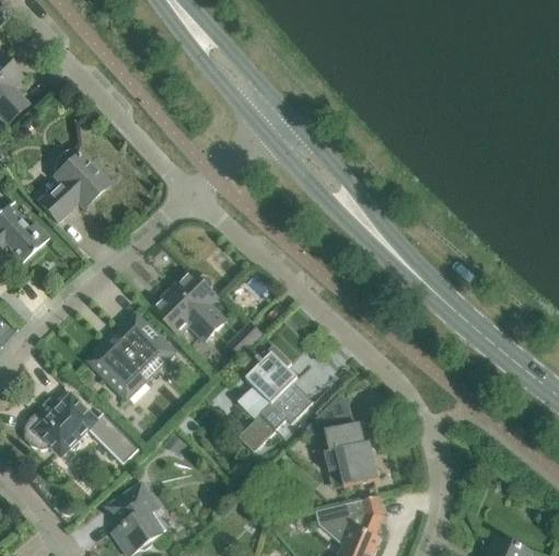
[(0,115),(6,122),(26,102),(16,91),(14,93),(9,87),(21,76),(0,53),(0,115)]
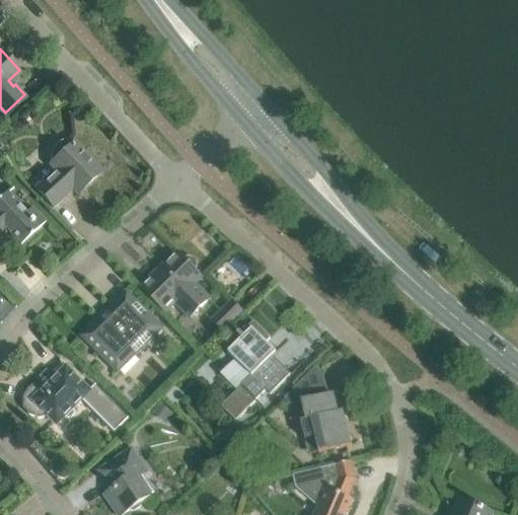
[(52,204),(71,186),(76,191),(101,167),(74,138),(70,142),(63,135),(62,136),(64,137),(60,139),(57,141),(54,144),(52,147),(51,151),(50,155),(50,160),(49,161),(54,166),(34,185),(52,204)]
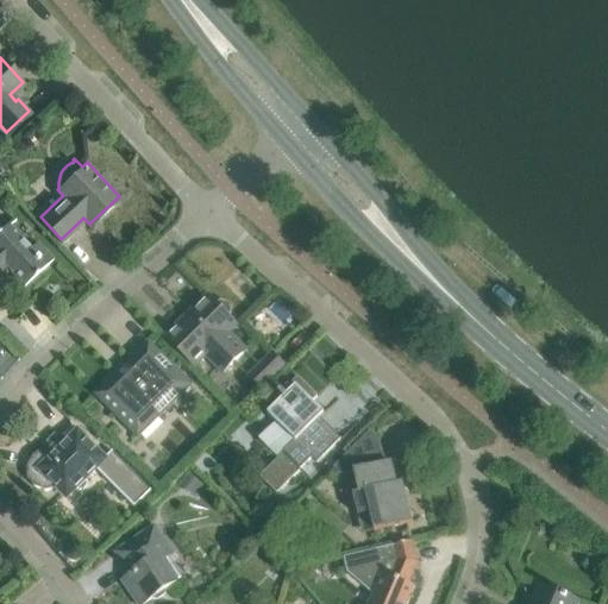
[(14,214),(1,226),(0,224),(0,274),(8,266),(24,283),(52,256),(37,238),(29,245),(8,222),(16,215),(14,214)]
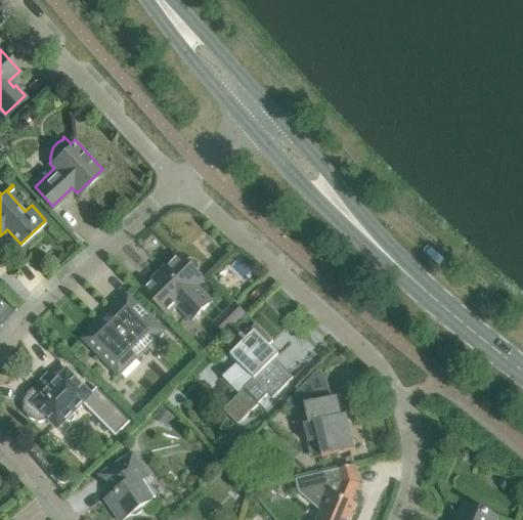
[(203,276),(197,269),(198,265),(197,261),(193,258),(189,256),(185,258),(178,251),(164,266),(166,268),(159,275),(157,273),(142,288),(167,312),(176,302),(191,317),(211,299),(195,284),(203,276)]
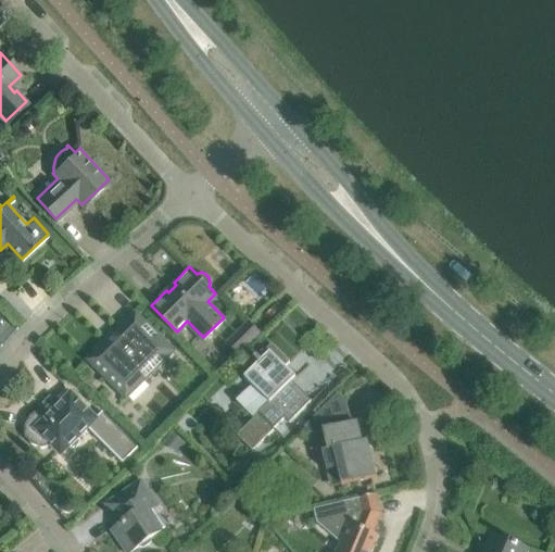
[(126,396),(146,376),(141,371),(158,354),(163,359),(174,348),(159,333),(153,337),(135,318),(112,341),(108,337),(87,356),(126,396)]
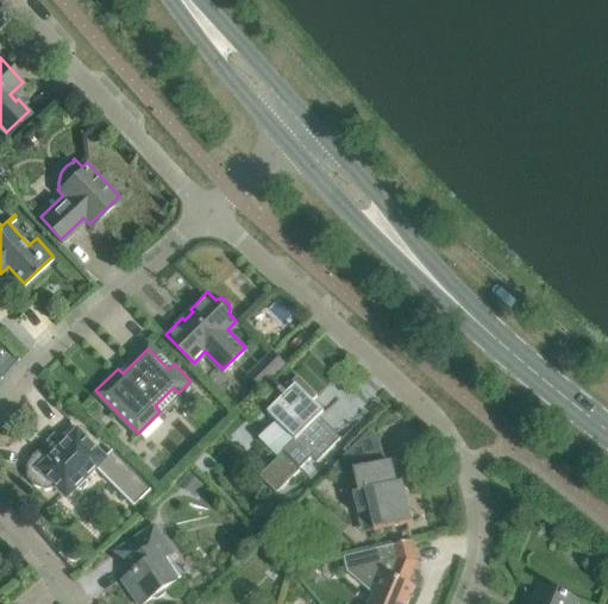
[(271,348),(248,372),(261,385),(284,363),(271,348)]
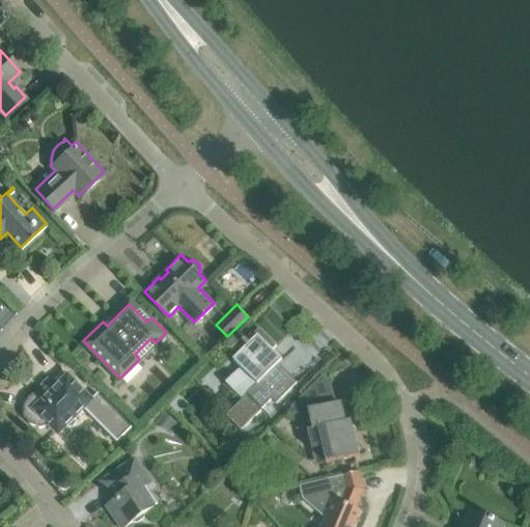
[(282,358),(272,348),(276,343),(258,325),(246,338),(245,337),(242,339),(246,344),(232,358),(256,382),(225,412),(241,427),(271,396),(276,401),(297,380),(278,361),(282,358)]
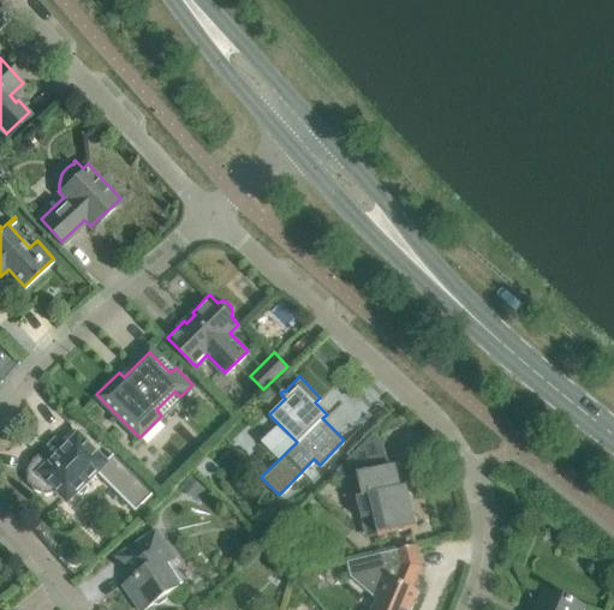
[(28,467),(28,479),(35,488),(46,491),(57,489),(67,498),(107,460),(75,428),(60,440),(57,436),(55,436),(59,440),(52,446),(49,443),(48,443),(51,446),(37,454),(33,456),(28,467)]
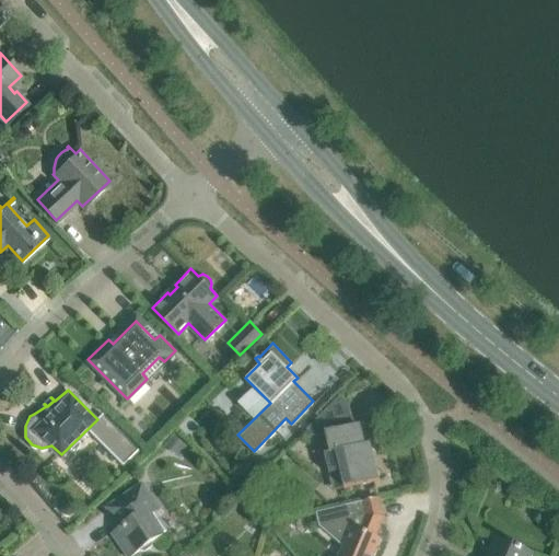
[(339,470),(344,485),(377,477),(370,448),(365,449),(359,421),(332,428),(326,406),(306,426),(309,433),(325,430),(329,450),(324,451),(328,472),(339,470)]
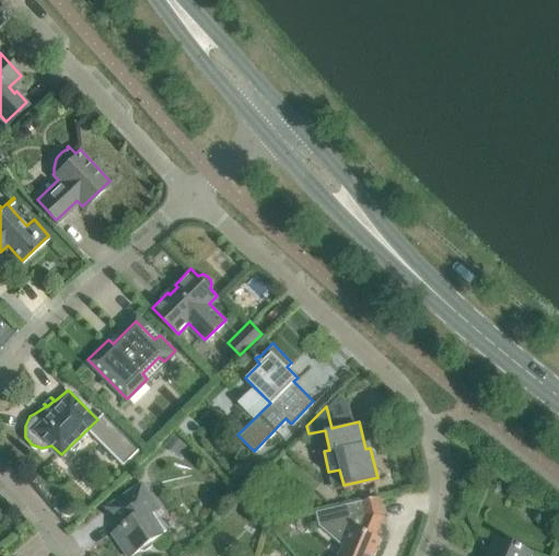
[(141,482),(114,500),(106,505),(120,525),(113,531),(128,554),(162,532),(148,512),(158,506),(141,482)]
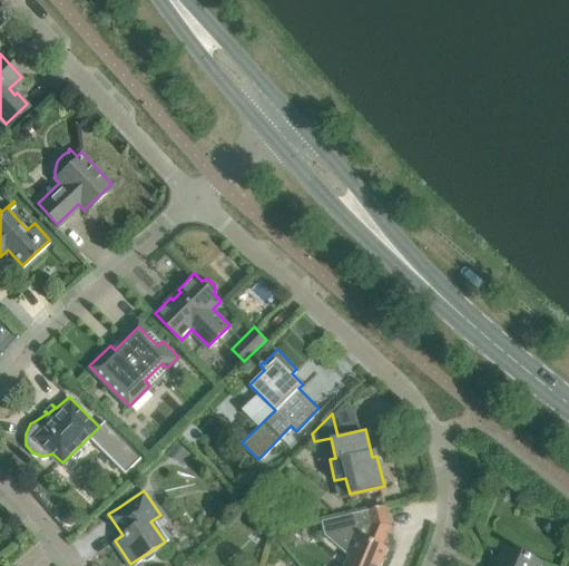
[(349,553),(342,565),(378,565),(386,545),(382,543),(388,528),(382,526),(383,519),(389,518),(385,503),(322,518),(325,532),(349,553)]
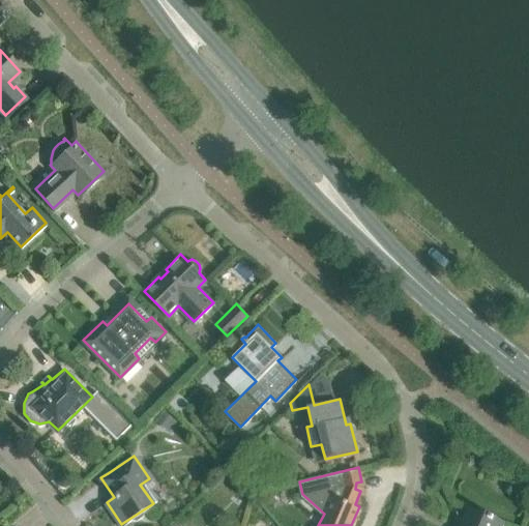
[(501,525),(503,521),(468,506),(459,525),(501,525)]
